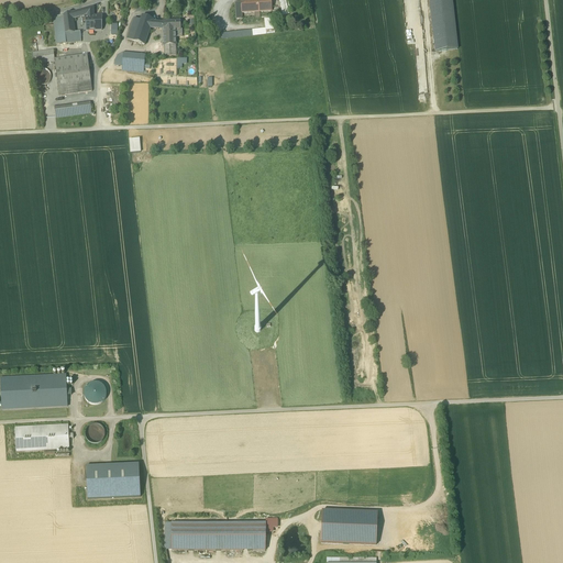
[(254,12),(258,12),(258,4),(258,1),(257,0),(252,0),(241,1),(242,13),(254,12)]
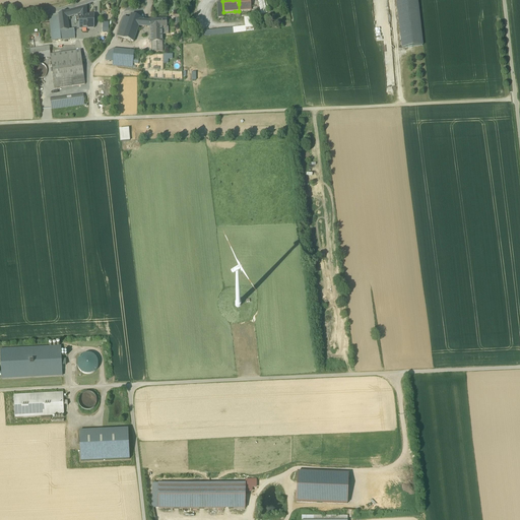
[(258,0),(261,11),(266,10),(263,0),(258,0)]
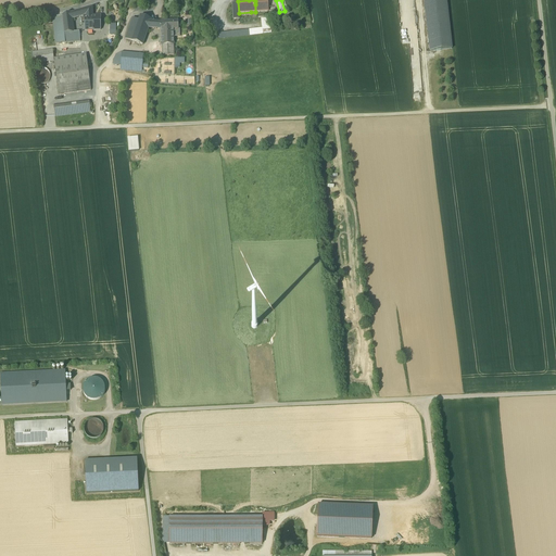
[(424,0),(430,51),(452,49),(445,0),(424,0)]
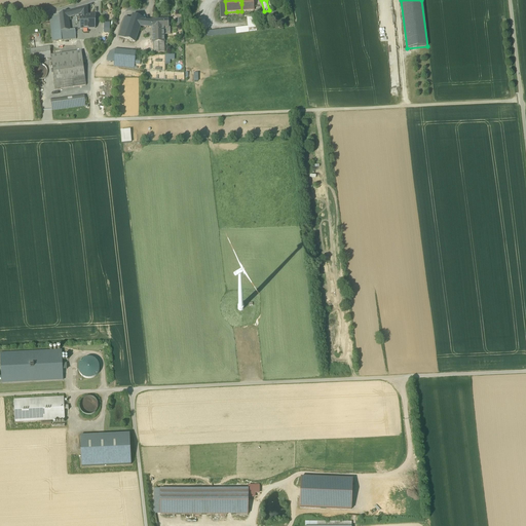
[(80,14),(80,29),(87,29),(88,14),(87,14),(87,6),(74,9),(76,15),(80,14)]
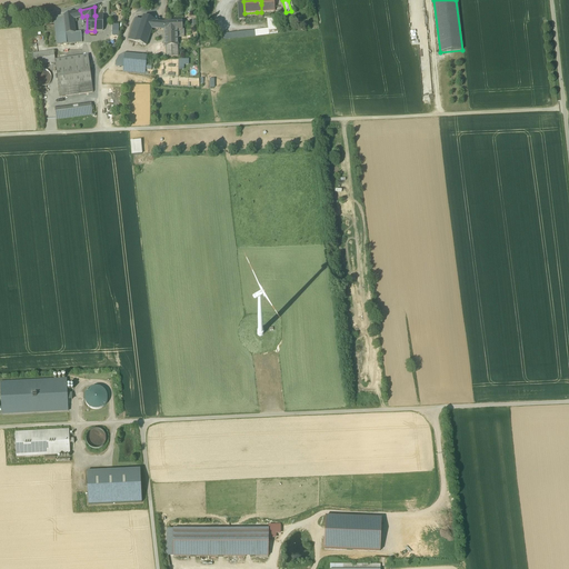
[(63,16),(66,33),(76,32),(73,19),(73,12),(63,16)]
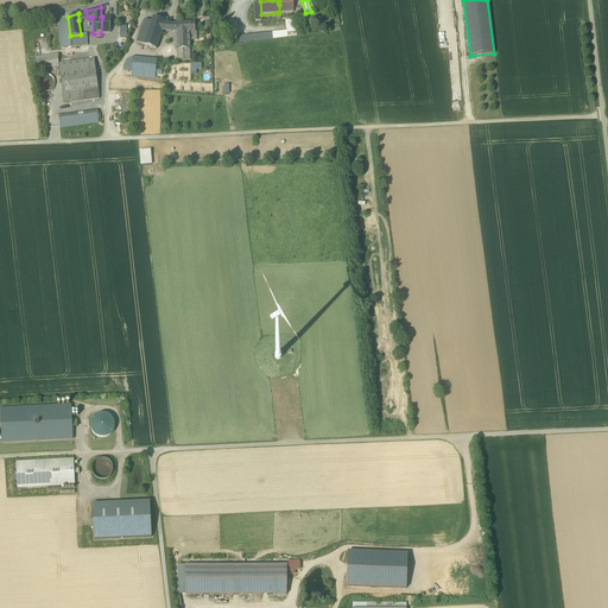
[(61,48),(71,46),(70,40),(70,36),(68,17),(57,19),(61,48)]
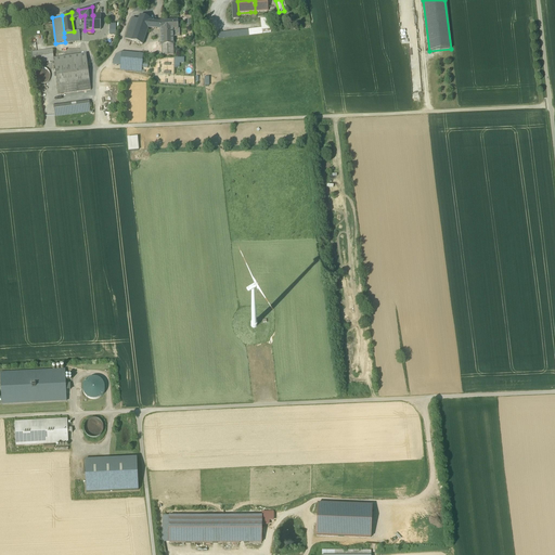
[(142,44),(149,28),(151,22),(151,20),(140,15),(139,20),(131,40),(142,44)]
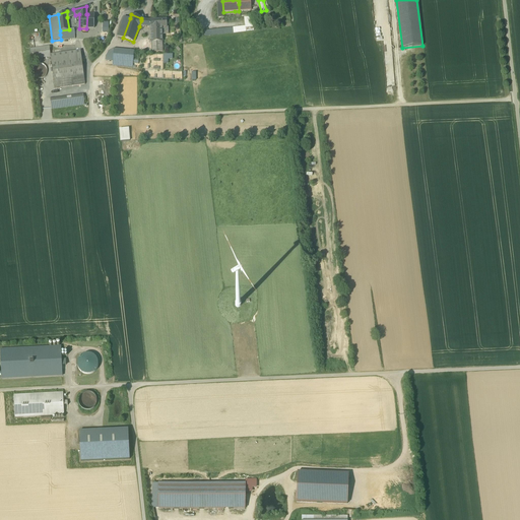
[(123,38),(130,18),(124,16),(117,36),(123,38)]
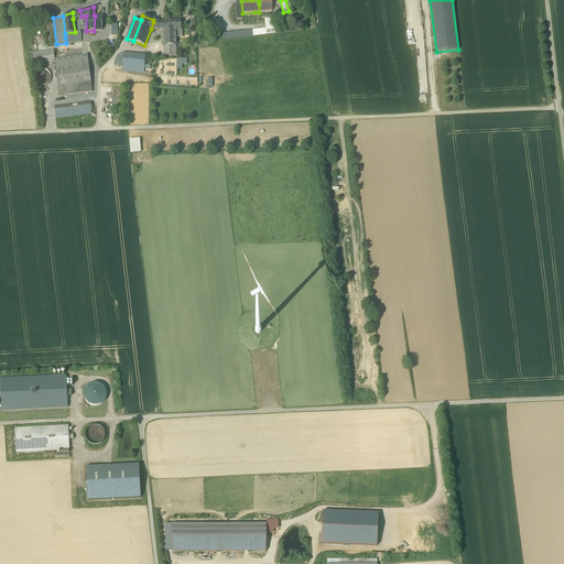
[(221,33),(223,40),(267,34),(267,33),(275,32),(273,18),(264,19),(266,29),(221,33)]
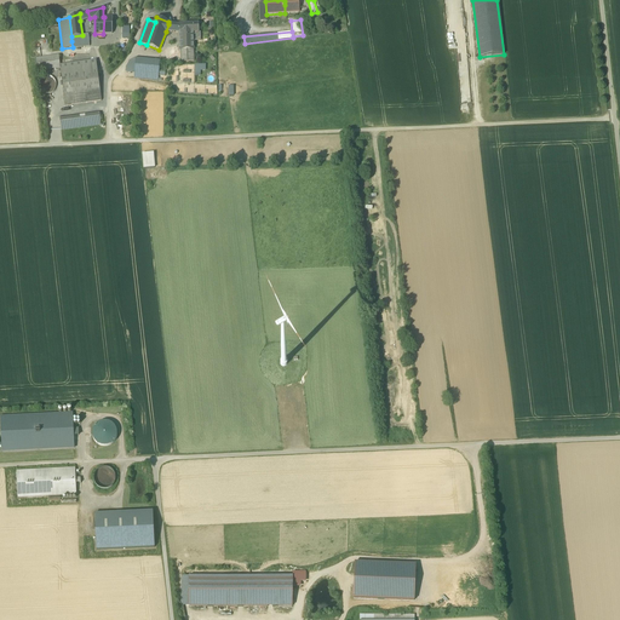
[(179,33),(179,36),(194,35),(193,33),(199,33),(197,23),(193,23),(179,24),(179,33)]
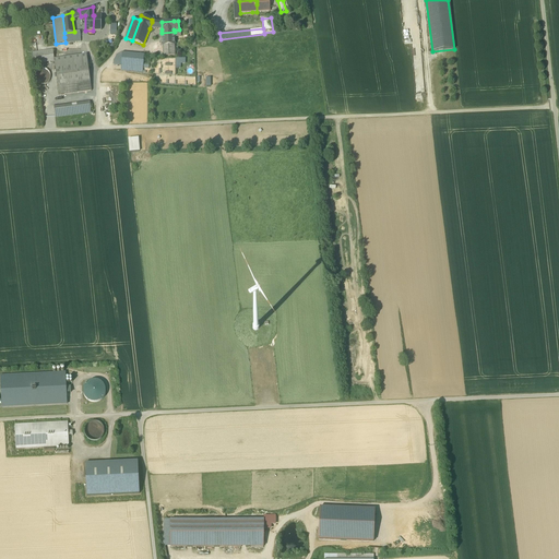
[(64,33),(64,37),(73,37),(74,42),(81,42),(80,32),(74,32),(64,33)]
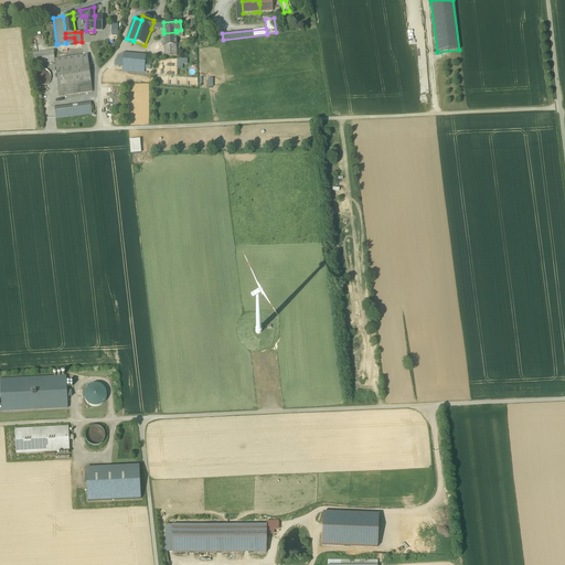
[(164,45),(177,44),(177,40),(177,36),(177,32),(163,33),(164,45)]
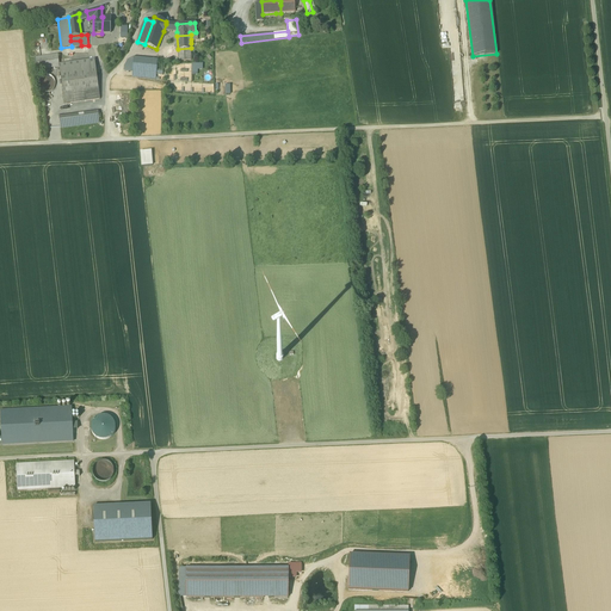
[(191,60),(191,48),(178,49),(178,61),(191,60)]
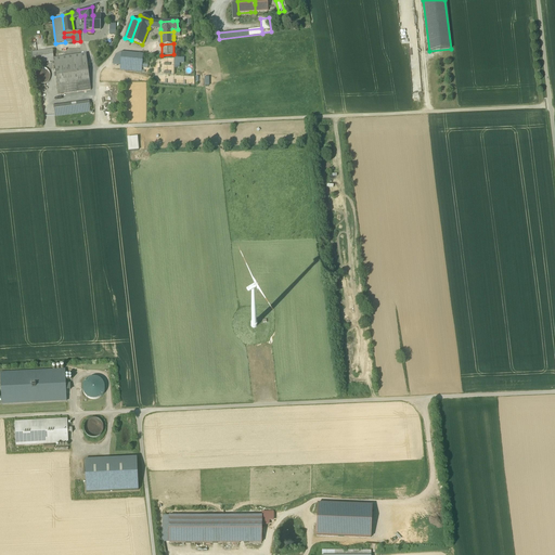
[(33,64),(54,61),(53,59),(52,50),(31,53),(33,64)]
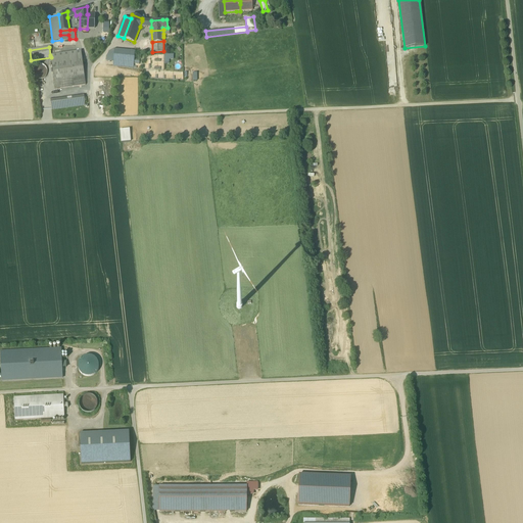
[(135,51),(114,49),(113,61),(134,63),(134,59),(135,51)]
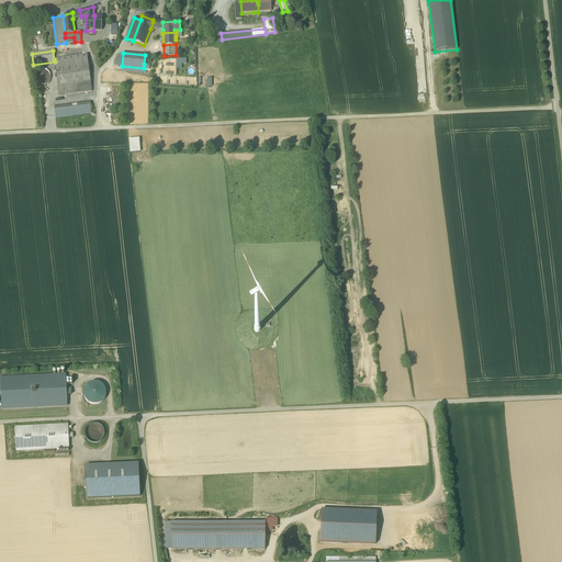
[(87,55),(54,59),(55,62),(57,86),(90,81),(87,55)]
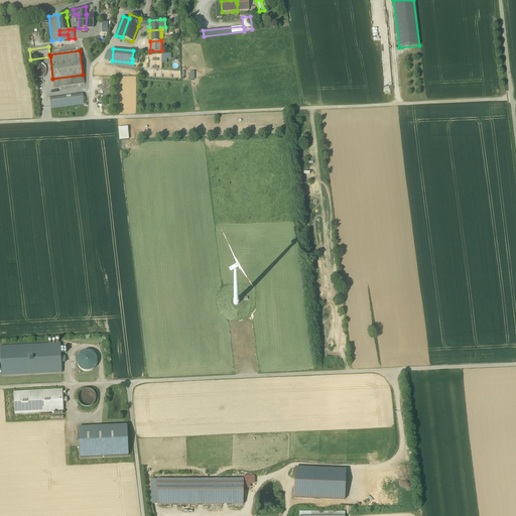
[(161,54),(162,63),(167,63),(166,59),(171,59),(171,53),(161,54)]
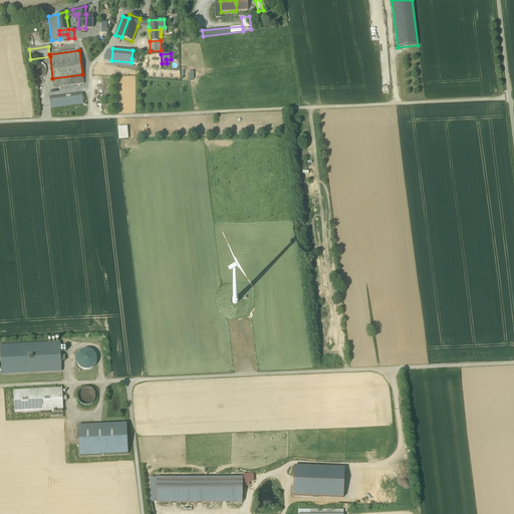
[(32,67),(31,70),(32,73),(34,75),(36,77),(39,77),(42,77),(44,75),(46,73),(47,70),(46,67),(44,64),(42,63),(39,62),(36,63),(34,65),(32,67)]
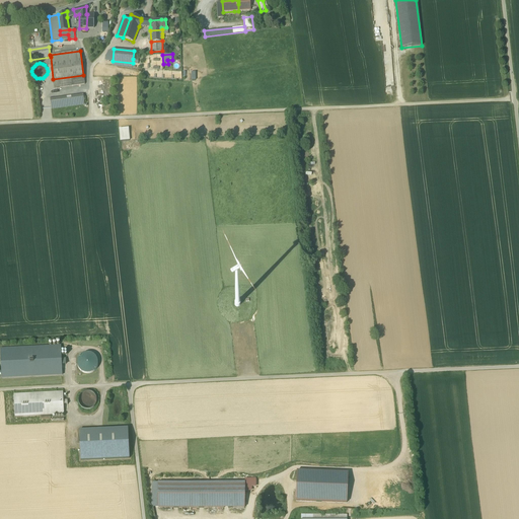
[(85,84),(83,75),(53,79),(55,88),(85,84)]
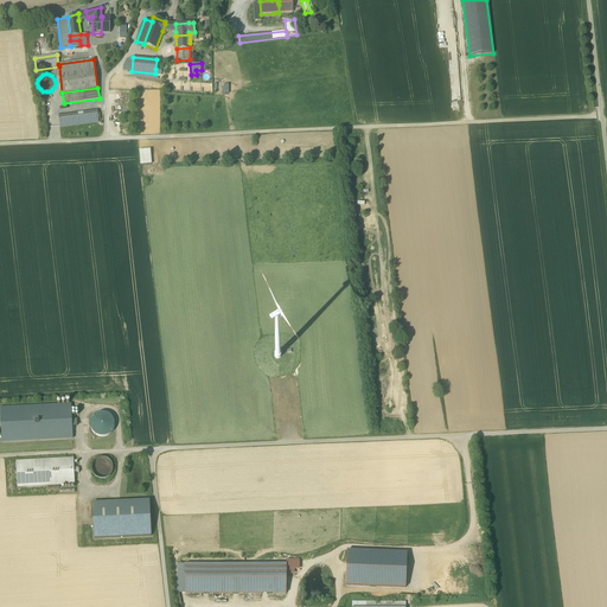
[(59,119),(59,126),(98,121),(98,114),(59,119)]
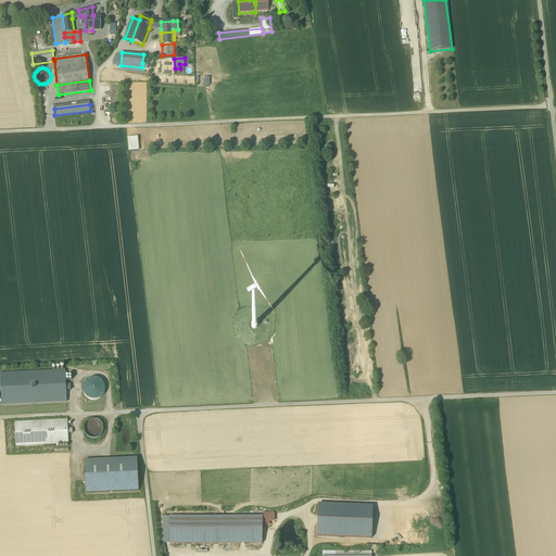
[(129,151),(139,150),(138,137),(128,137),(129,151)]
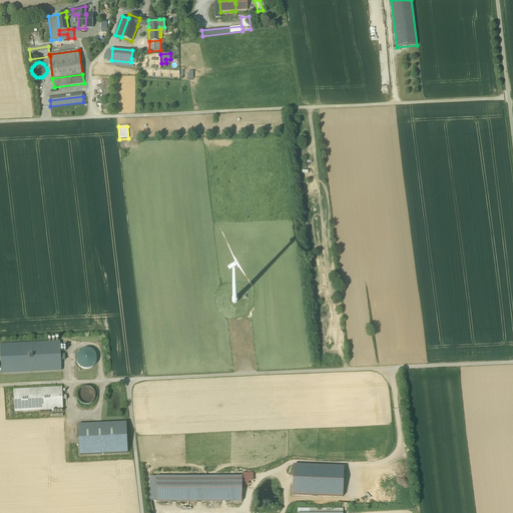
[(61,361),(61,356),(60,343),(1,345),(2,373),(61,371),(61,361)]
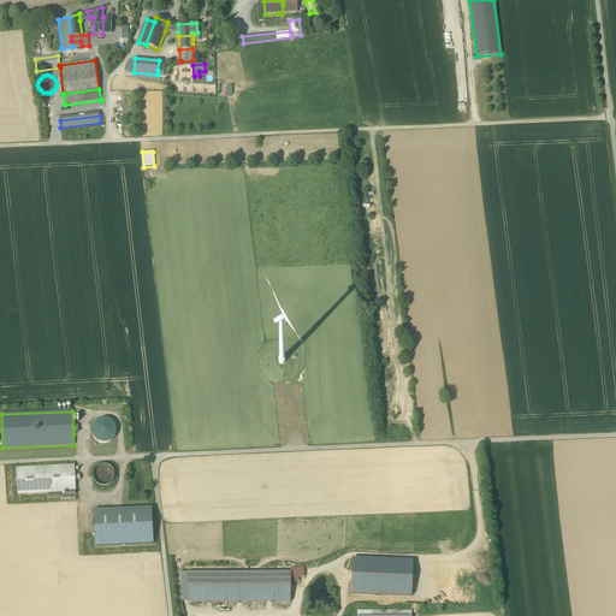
[(98,442),(105,444),(111,442),(114,437),(117,431),(114,425),(110,420),(104,419),(98,421),(93,425),(92,432),(94,438),(98,442)]
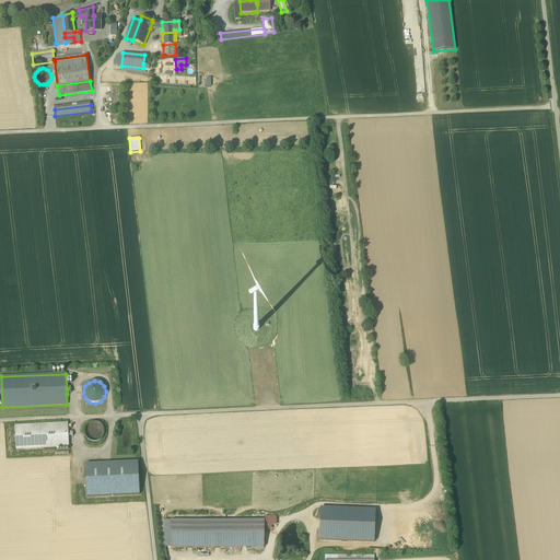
[(90,441),(95,442),(100,441),(103,438),(105,432),(103,428),(100,423),(94,422),(90,423),(85,428),(84,432),(85,438),(90,441)]
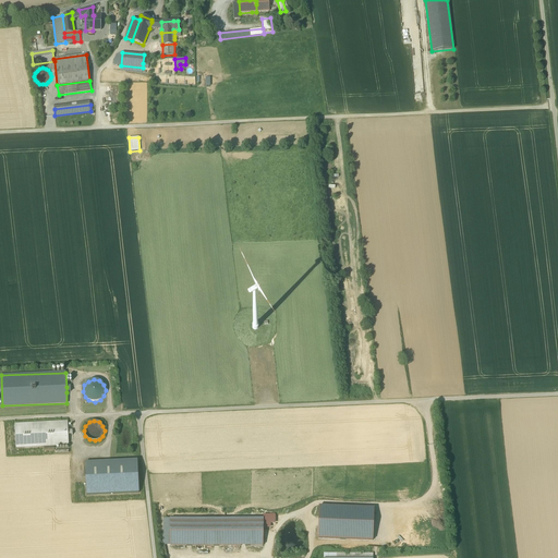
[(69,446),(69,435),(68,431),(68,422),(15,424),(16,448),(69,446)]
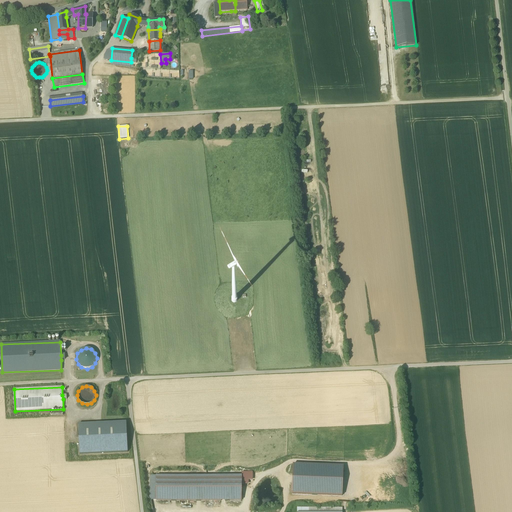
[(78,425),(80,455),(128,452),(126,422),(78,425)]
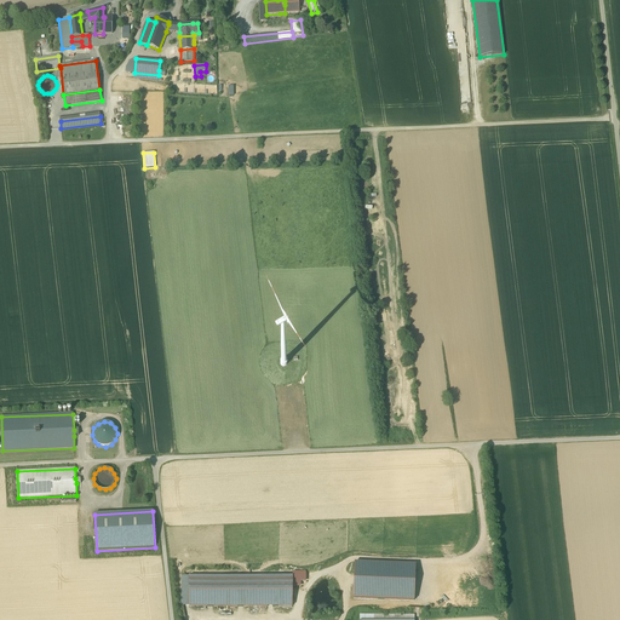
[(355,562),(354,598),(414,601),(415,564),(355,562)]
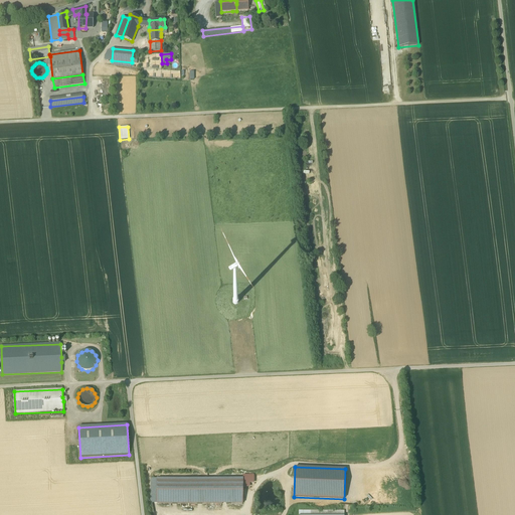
[(242,479),(242,487),(249,487),(249,483),(253,483),(253,475),(242,475),(242,479)]
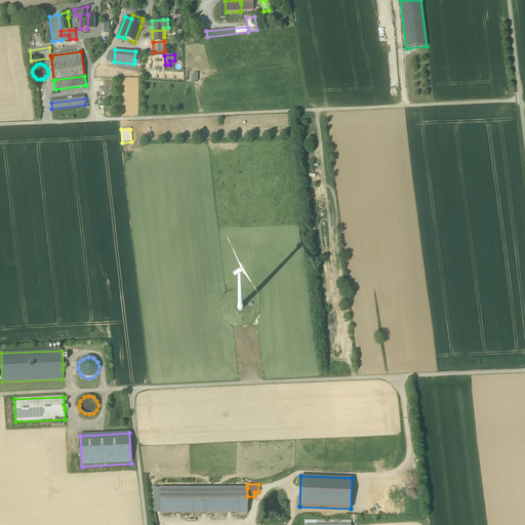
[(160,487),(160,513),(247,514),(247,496),(247,488),(160,487)]
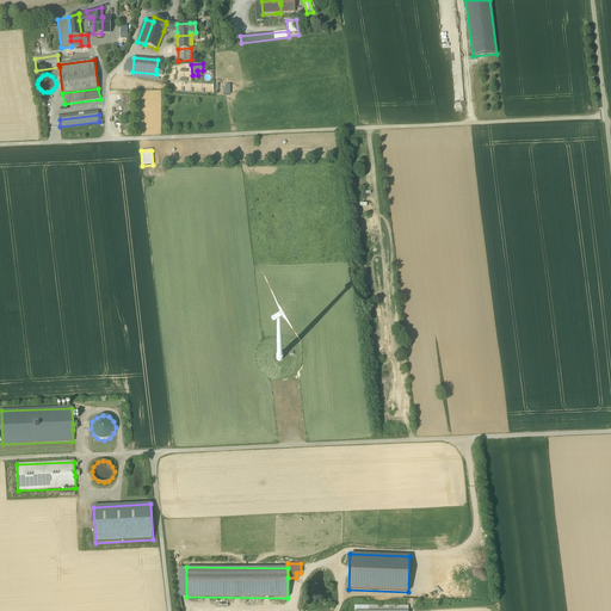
All buildings are outlined.
